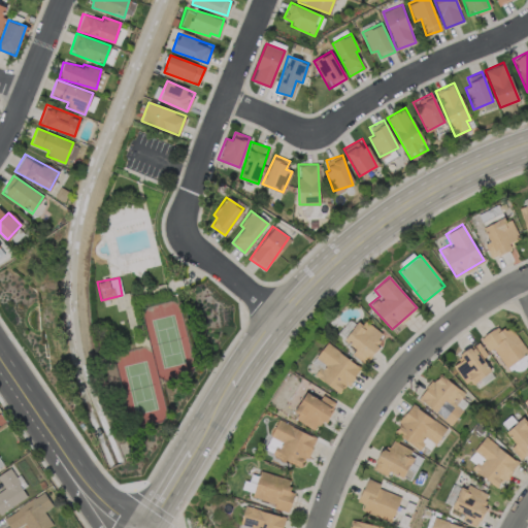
[(360,318),(343,339),(355,349),(352,354),(363,362),(384,336),(360,318)]
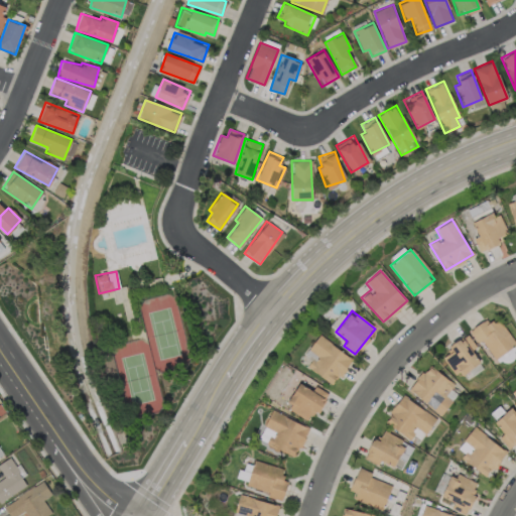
[(494,313),(472,331),(494,360),(515,344),(494,313)]
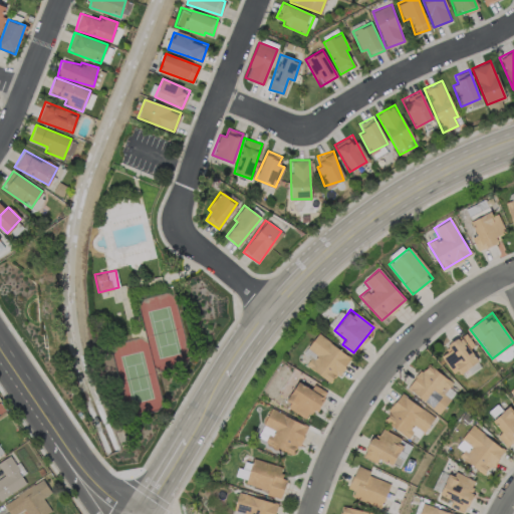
[(441,355),(454,375),(477,360),(469,348),(474,346),(465,332),(446,345),(449,350),(441,355)]
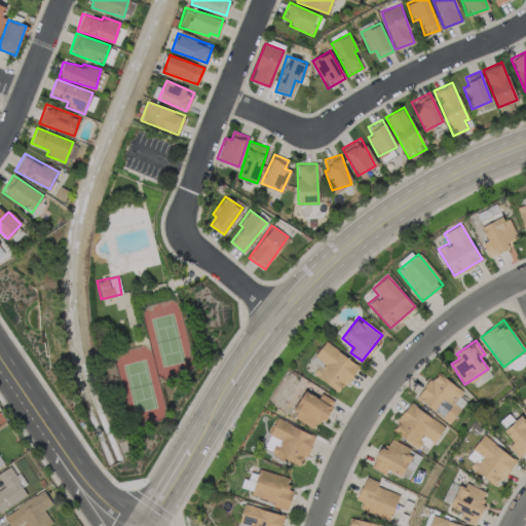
[(359,366),(325,341),(309,362),(317,367),(312,373),(339,392),(359,366)]
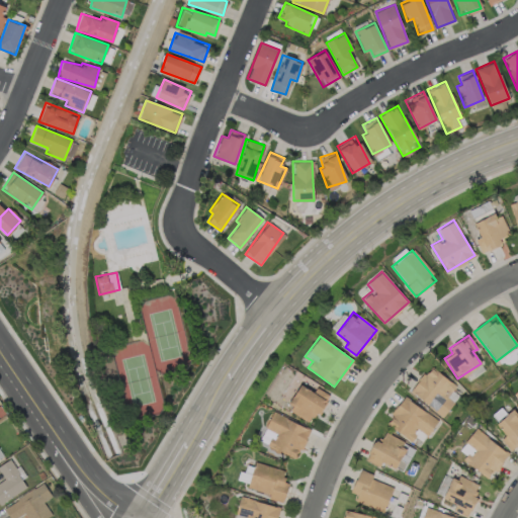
[(446,397),(455,385),(430,365),(410,391),(442,417),(453,402),(446,397)]
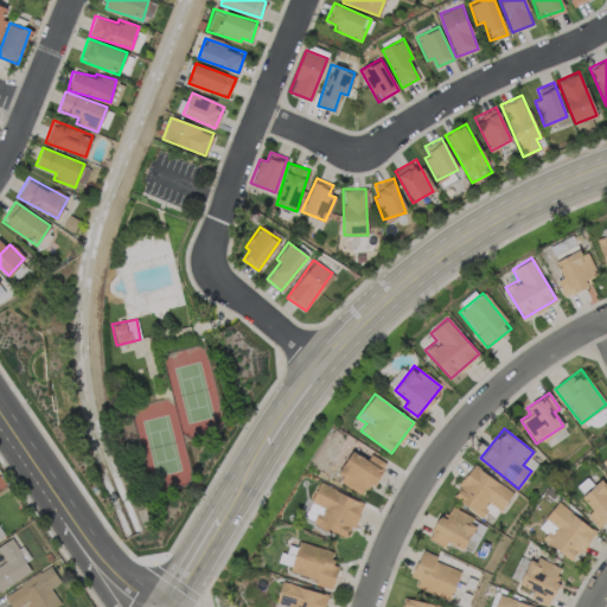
[(371,453),(366,459),(353,451),(336,479),(364,497),(385,462),(371,453)]
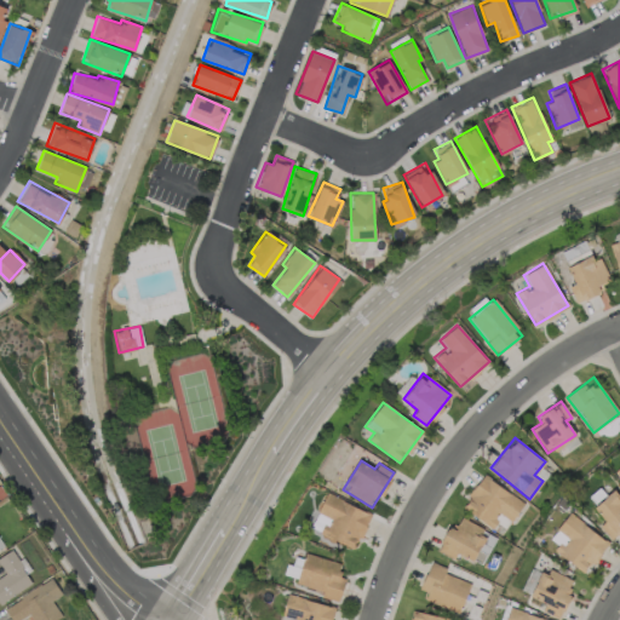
[(489,528),(503,515),(509,521),(523,506),(487,474),(461,503),(489,528)]
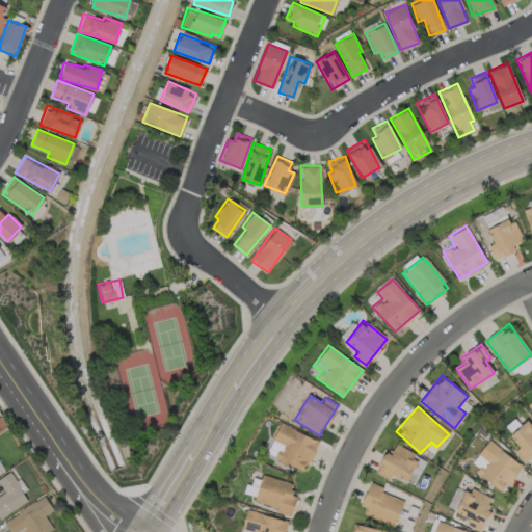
[(531,454),(531,420),(529,417),(509,435),(519,447),(513,451),(524,462),(531,454)]
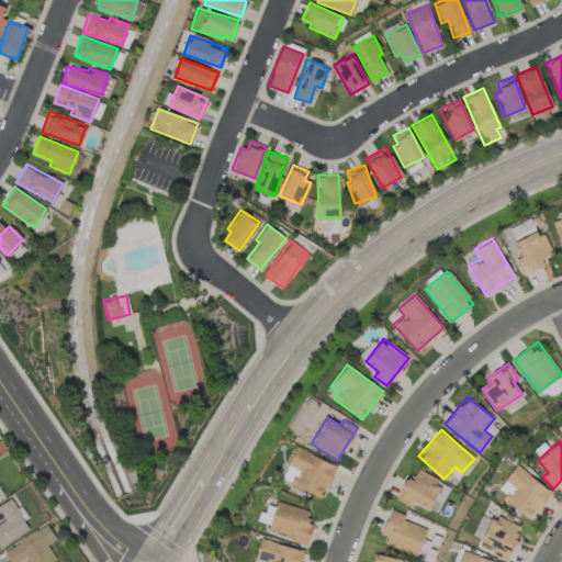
[(336,464),(296,446),(281,479),(322,497),(336,464)]
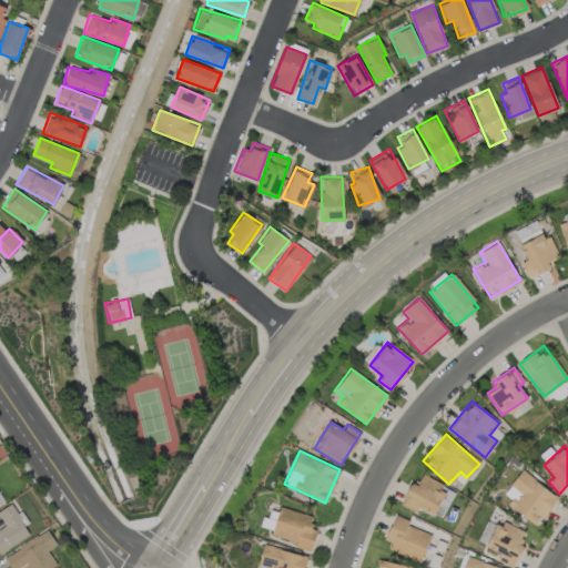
[(536,525),(557,495),(520,469),(504,493),(511,497),(506,504),(536,525)]
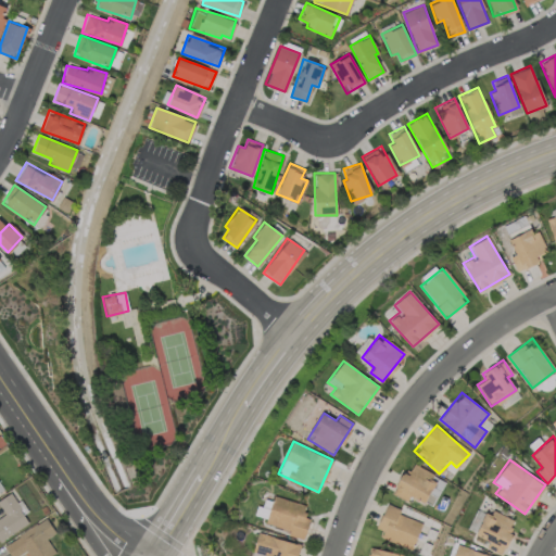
[(265,522),(289,530),(288,534),(303,539),(310,517),(302,515),(305,505),(274,495),(265,522)]
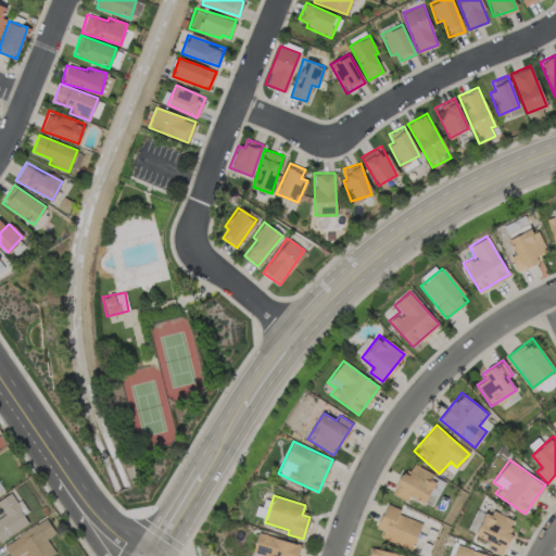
[(256,515),(265,518),(270,501),(261,497),(256,515)]
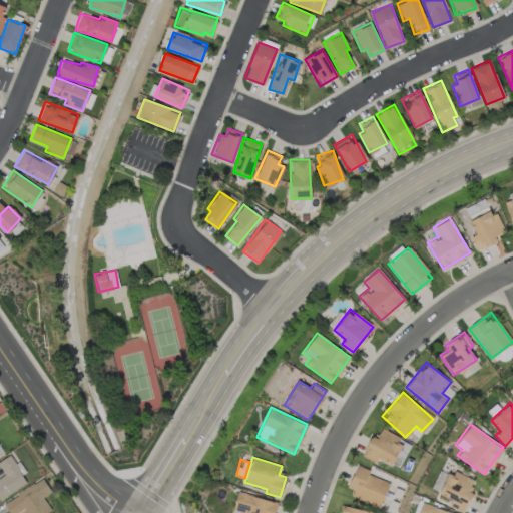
[(379,507),(389,482),(367,474),(369,469),(356,464),(347,487),(353,490),(351,496),(379,507)]
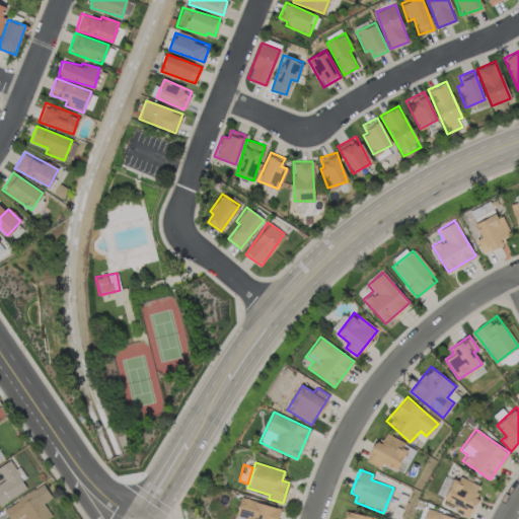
[(468,517),(480,487),(453,475),(443,499),(456,505),(454,511),(468,517)]
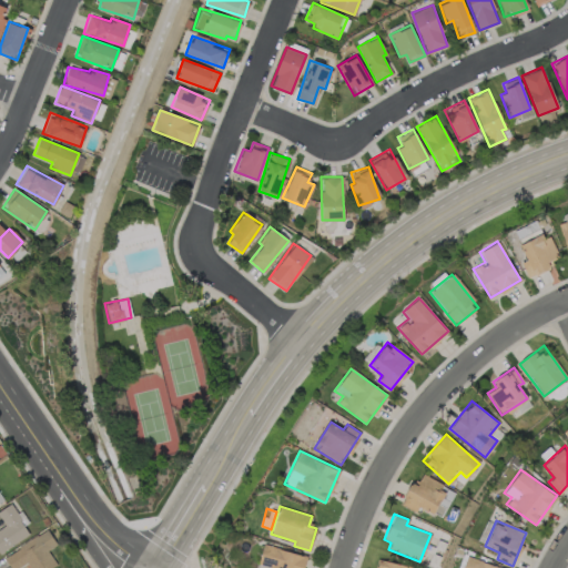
[(30,567),(53,567),(57,567),(48,548),(56,545),(48,530),(2,554),(10,567),(14,567),(28,561),(30,567)]
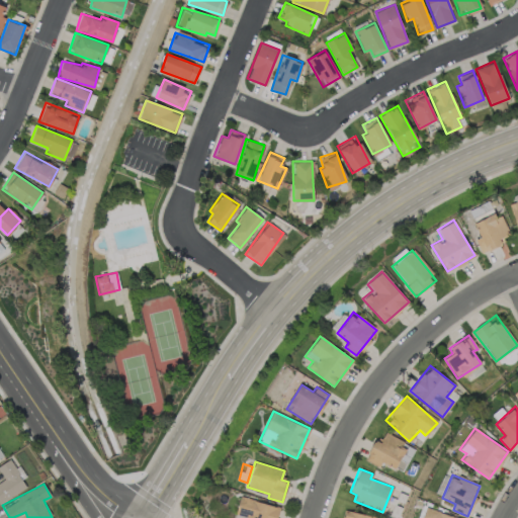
[(275,517),(279,506),(240,497),(234,517),(275,517)]
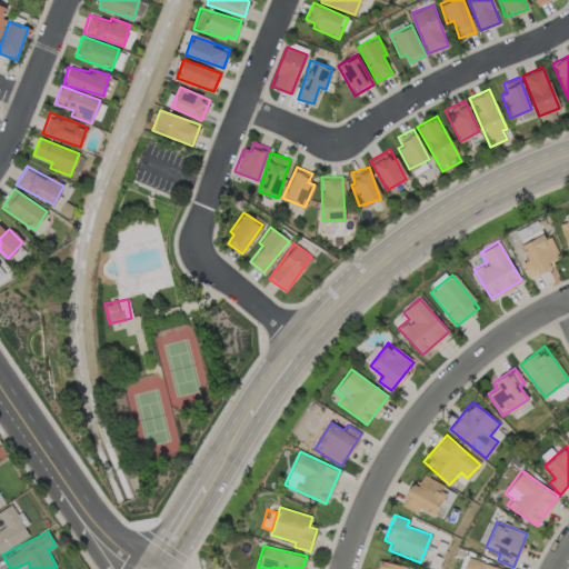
[(506,568),(468,557),(463,568),(506,568)]
